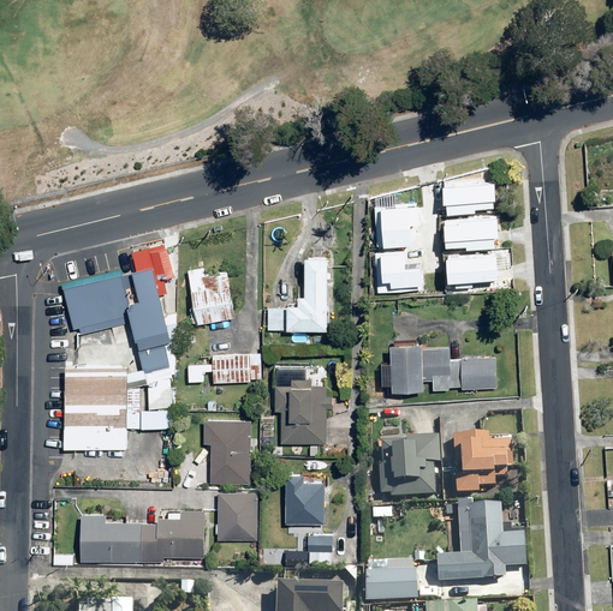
[(501,291),(497,183),(445,185),(448,293),(501,291)]
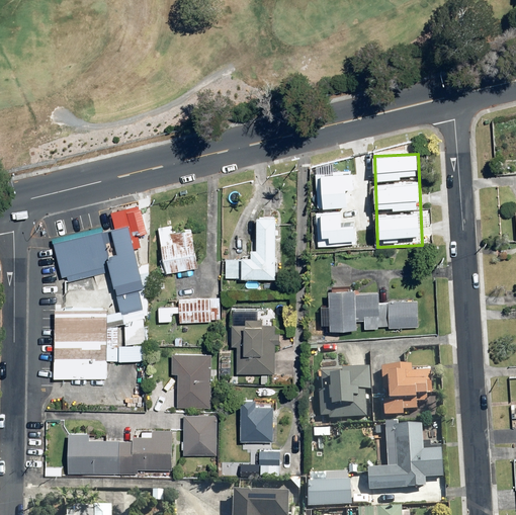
[(354,173),(324,173),(324,247),(354,247),(354,173)]
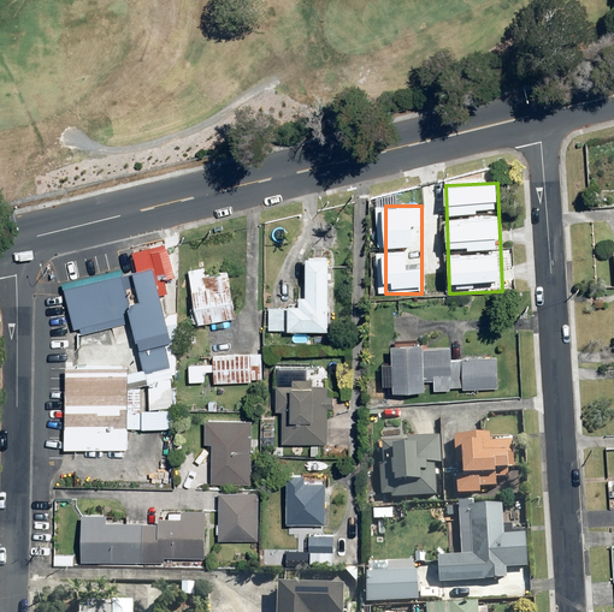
[(135,267),(63,284),(72,321),(129,308),(143,364),(128,367),(125,423),(169,426),(173,357),(154,280),(170,277),(161,244),(131,251),(135,267)]
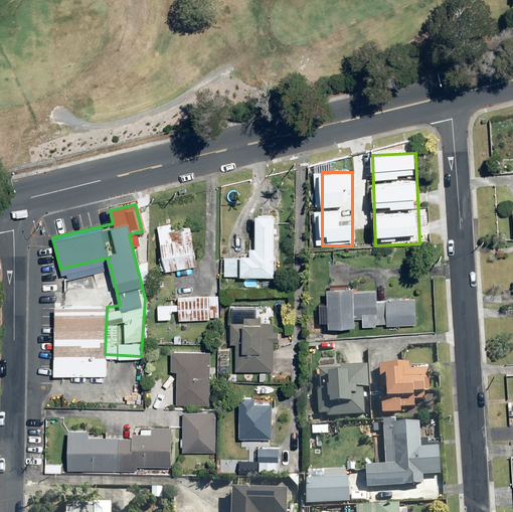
[(275,215),(254,215),(254,248),(249,248),(249,254),(240,254),(240,261),(221,261),(221,278),(275,278),(275,215)]
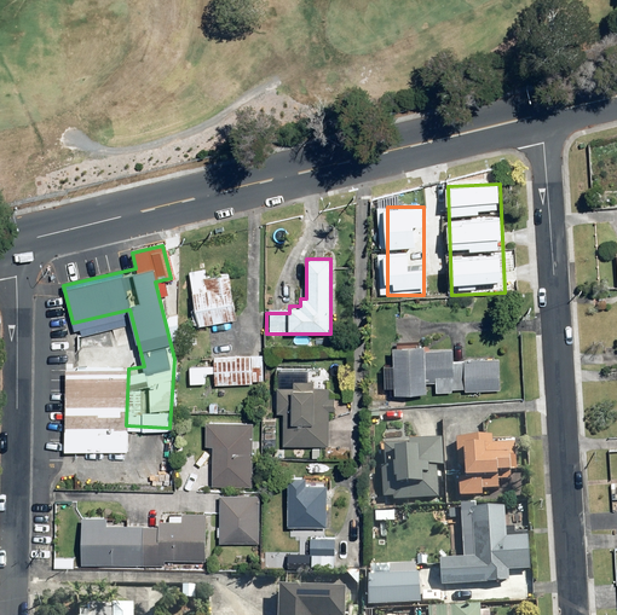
[(206,278),(205,271),(189,273),(199,328),(236,320),(228,274),(206,278)]
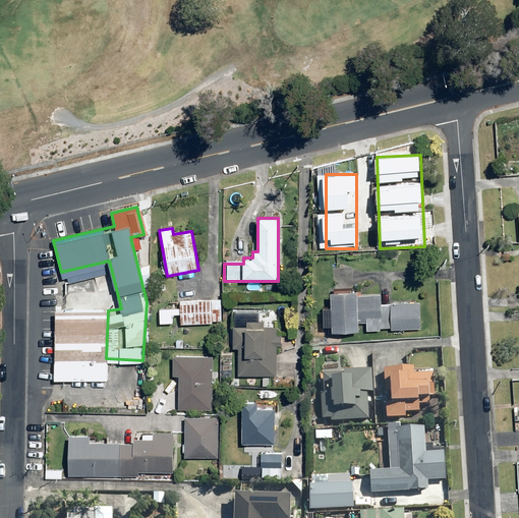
[(331,333),(357,333),(358,325),(365,325),(365,331),(380,332),(380,329),(389,329),(388,331),(419,332),(420,305),(381,303),(381,297),(357,296),(357,290),(332,290),(331,333)]
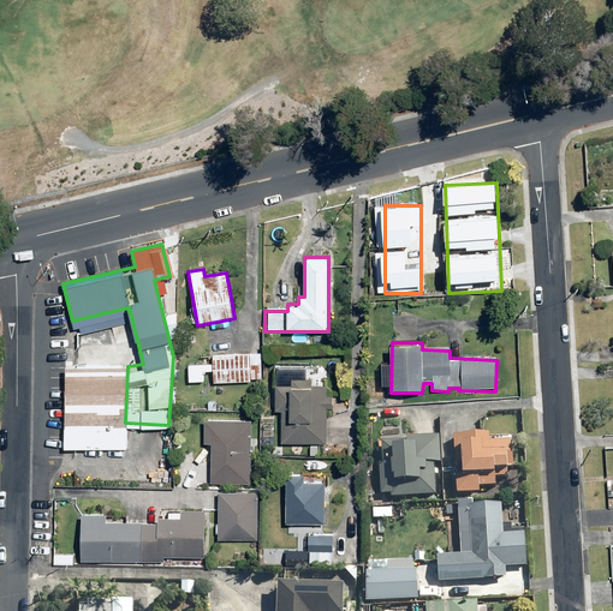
[(213,357),(213,366),(188,366),(188,382),(201,382),(202,372),(212,372),(212,384),(254,384),(254,365),(260,365),(260,354),(254,354),(248,354),(248,355),(233,355),(233,357),(213,357)]
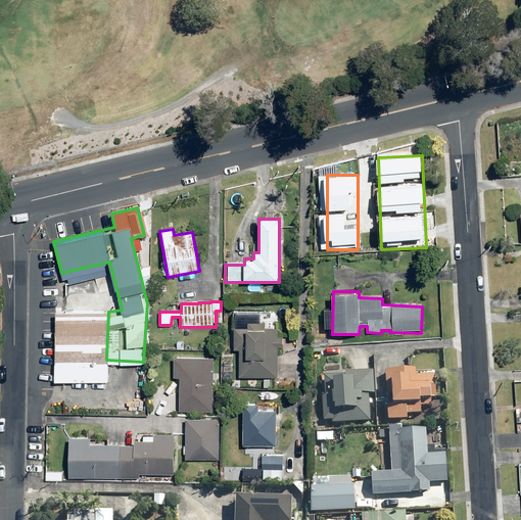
[(106,313),(58,311),(55,378),(104,380),(106,313)]
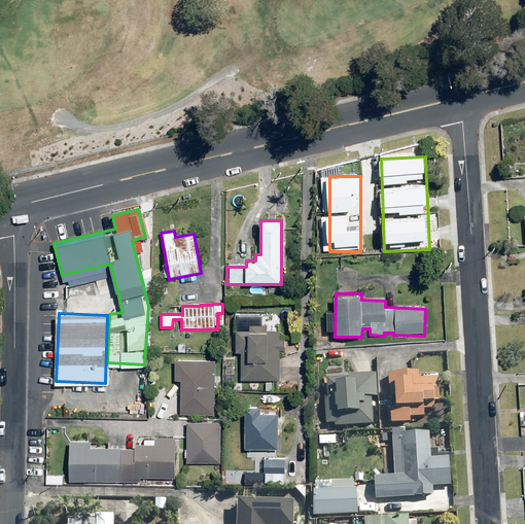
[(279,330),(275,330),(265,329),(265,326),(248,325),(248,329),(235,328),(234,352),(240,353),(239,383),(250,383),(250,394),(273,395),(274,382),(277,382),(278,351),(283,352),(284,341),(279,341),(279,330)]
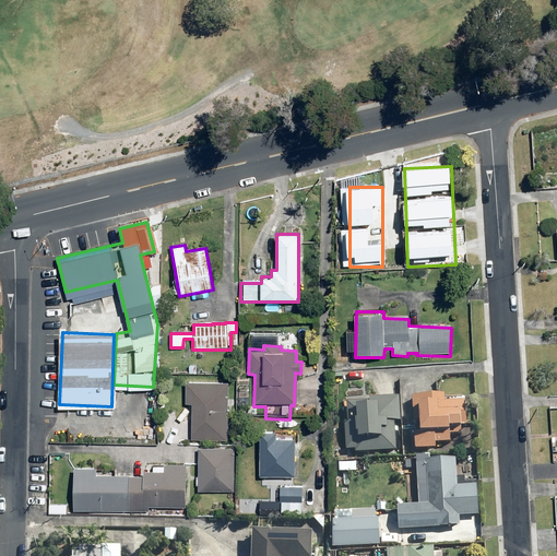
[(185,381),(184,405),(191,405),(191,440),(225,441),(227,382),(185,381)]
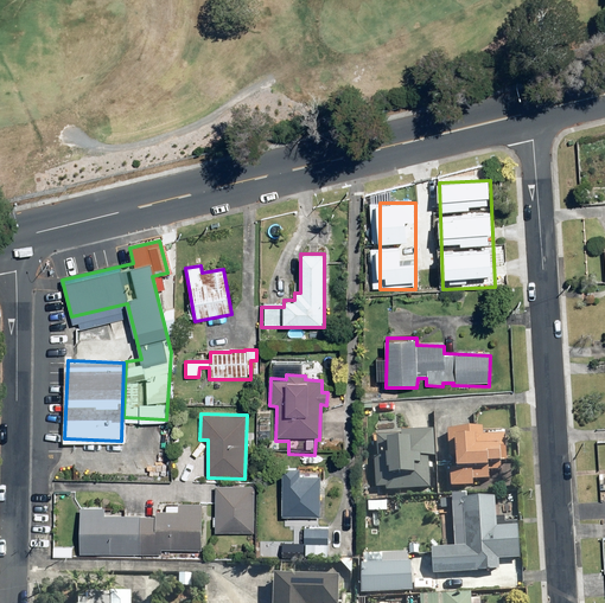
[(433,434),(401,432),(401,440),(376,440),(376,462),(374,462),(374,492),(428,493),(428,464),(421,463),(421,461),(432,461),(433,434)]
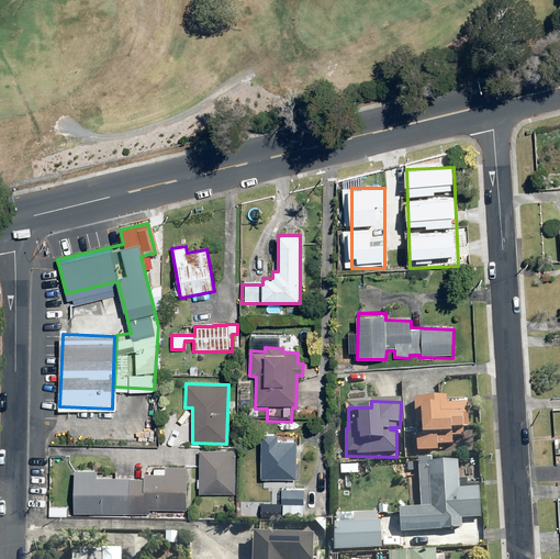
[(447,407),(447,402),(414,401),(413,428),(422,428),(422,439),(413,438),(413,455),(437,456),(437,448),(452,448),(452,435),(467,436),(468,407),(447,407)]
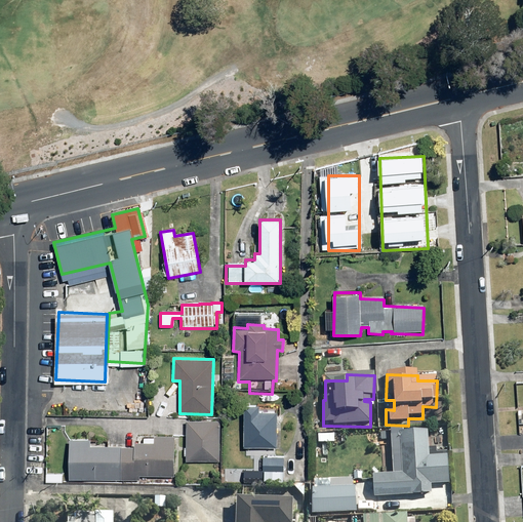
[(259,411),(260,405),(244,405),(243,448),(275,449),(277,411),(259,411)]
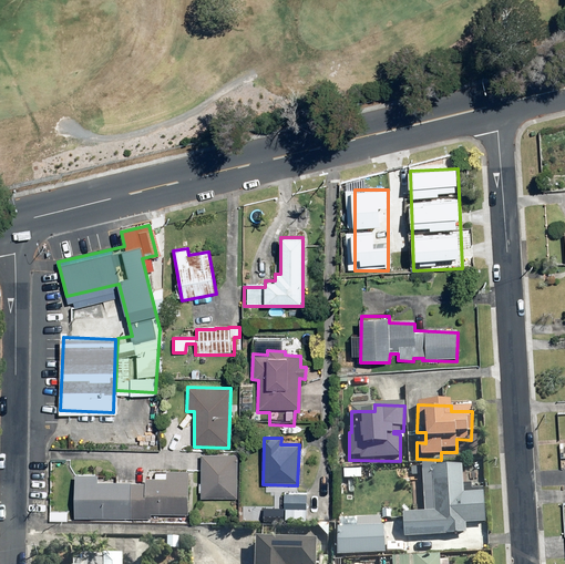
[(236,500),(237,455),(202,453),(199,499),(236,500)]
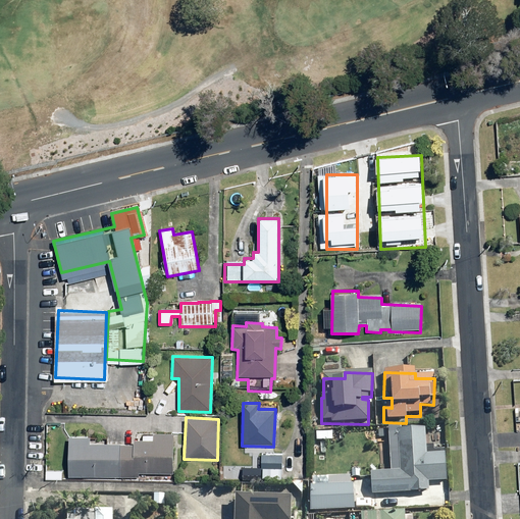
[(376,498),(428,494),(428,496),(440,495),(439,482),(428,483),(426,447),(423,447),(422,432),(399,434),(400,449),(386,450),(388,473),(374,474),(376,498)]
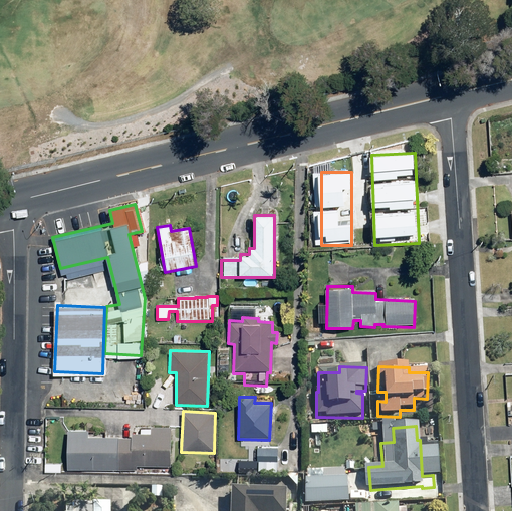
[(65,470),(136,472),(137,467),(171,468),(173,429),(141,428),(141,433),(132,433),(132,438),(87,436),(87,432),(66,431),(65,470)]
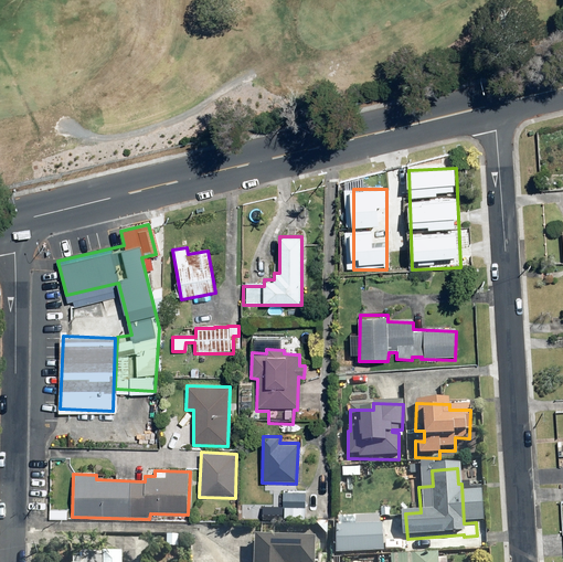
[(479,470),(470,470),(470,486),(480,486),(479,470)]
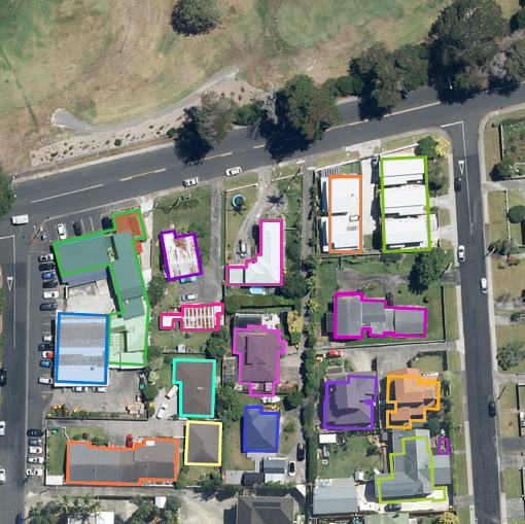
[(323,460),(325,442),(317,441),(315,459),(323,460)]
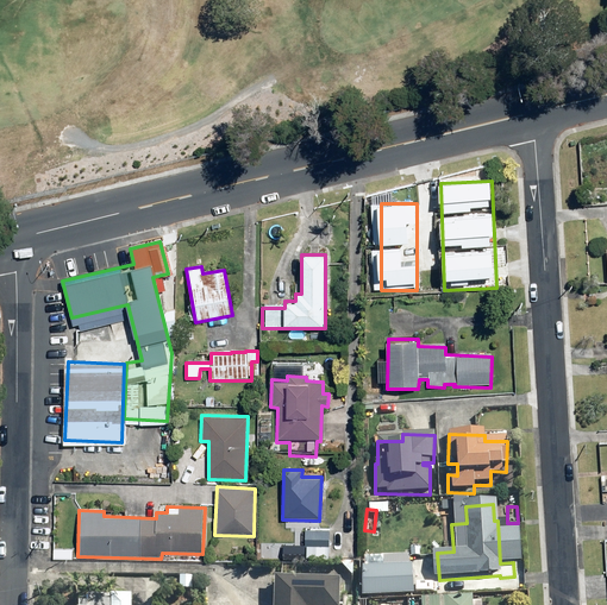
[(305,553),(305,548),(329,549),(329,533),(305,531),(305,544),(283,543),(282,553),(305,553)]
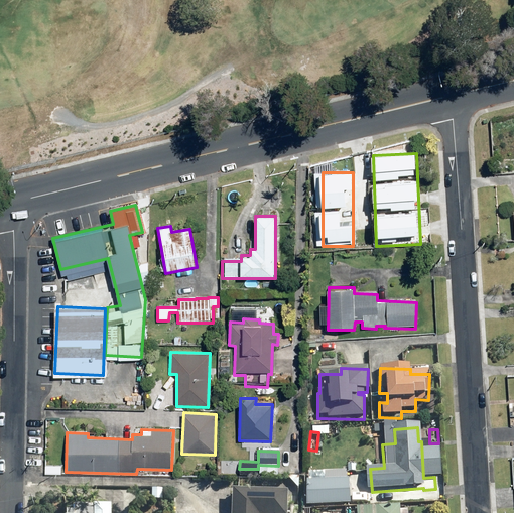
[(287,512),(288,494),(232,493),(231,512),(287,512)]
